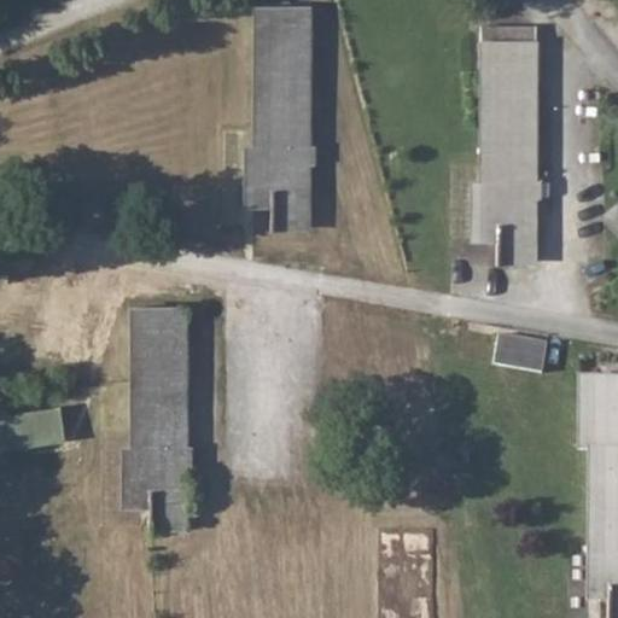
[(246,141),(244,207),(273,207),(272,229),(309,229),(312,6),(257,7),(254,143),(246,141)]
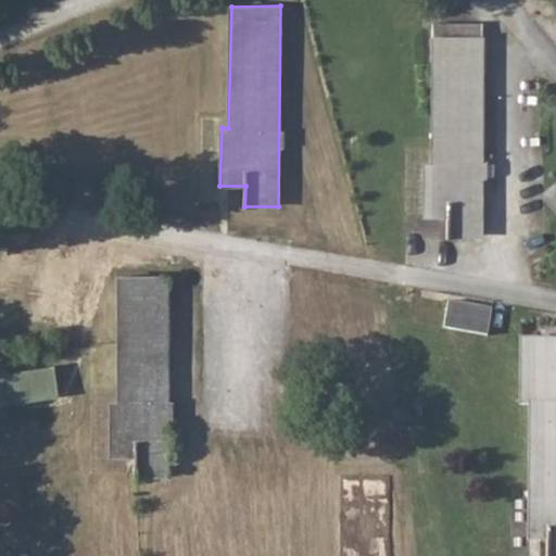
[(482,37),(434,37),(433,162),(425,163),(424,216),(450,216),(450,237),(481,238),(482,37)]
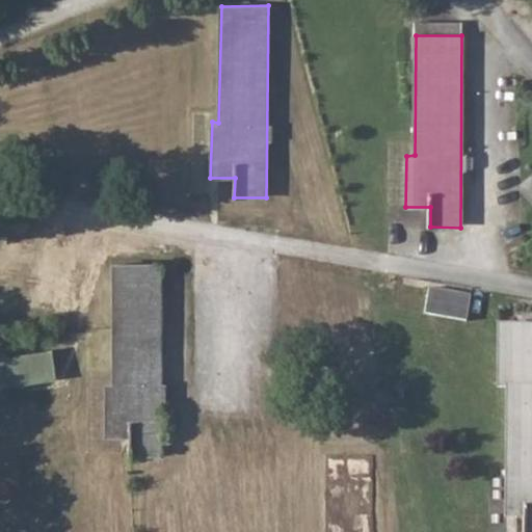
[(127,440),(127,460),(160,460),(160,268),(113,268),(113,387),(104,387),(103,439),(127,440)]
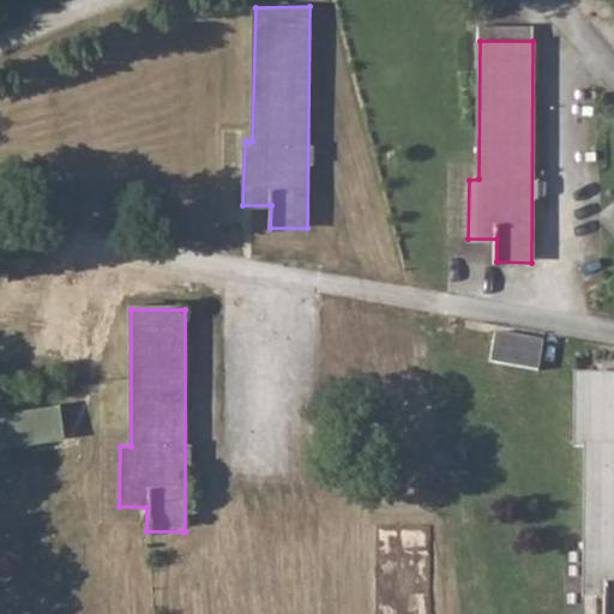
[(545,335),(495,329),(493,359),(541,365),(545,335)]
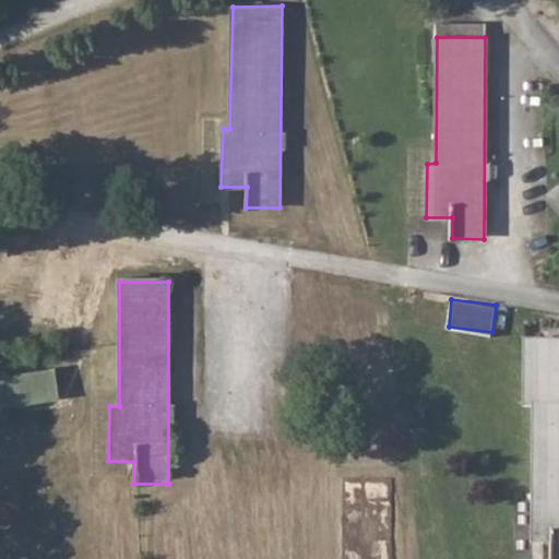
[(558,558),(558,343),(524,343),(524,408),(534,408),(534,546),(551,546),(550,558),(558,558)]
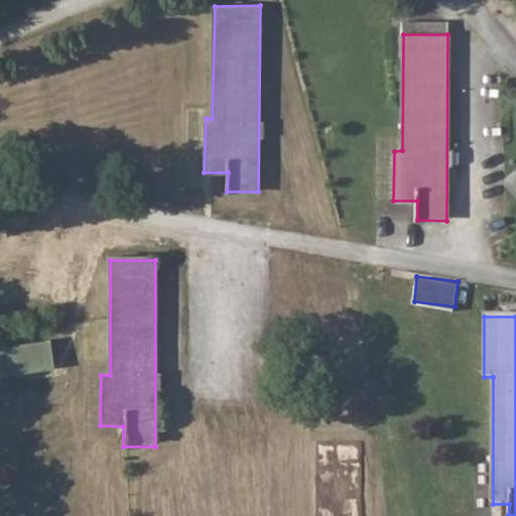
[(0,373),(56,367),(52,339),(0,345),(0,373)]
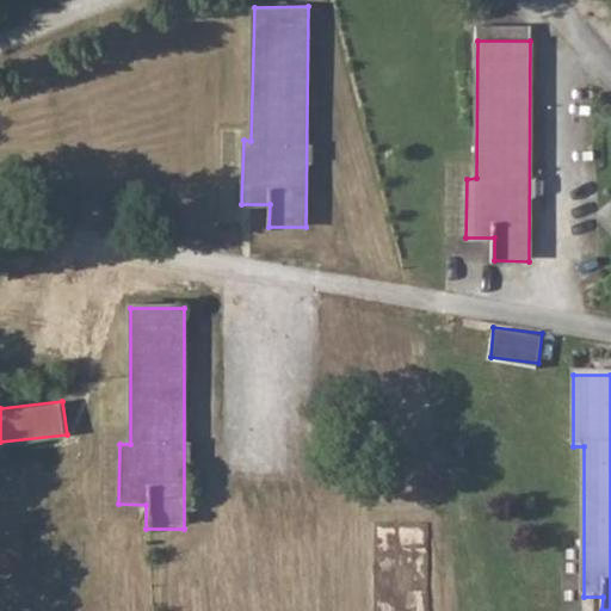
All buildings are outlined.
